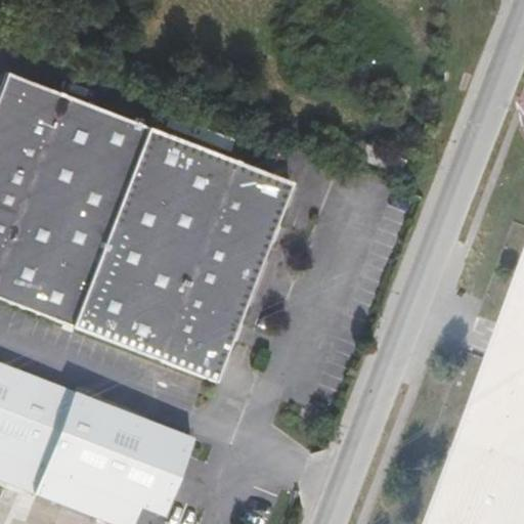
[(288,181),(1,69),(0,71),(0,298),(209,380),(288,181)]
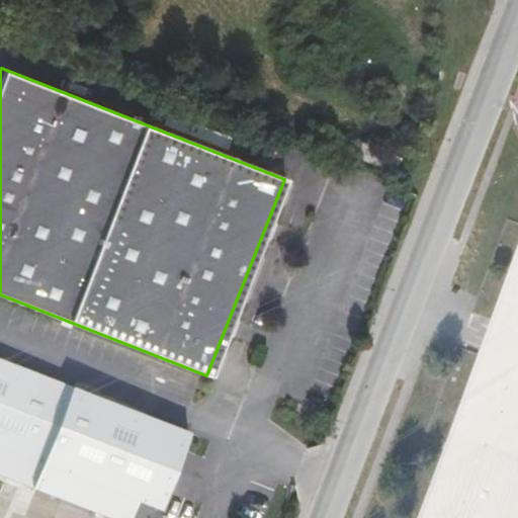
[(346,154),(393,171),(398,156),(352,139),(346,154)]
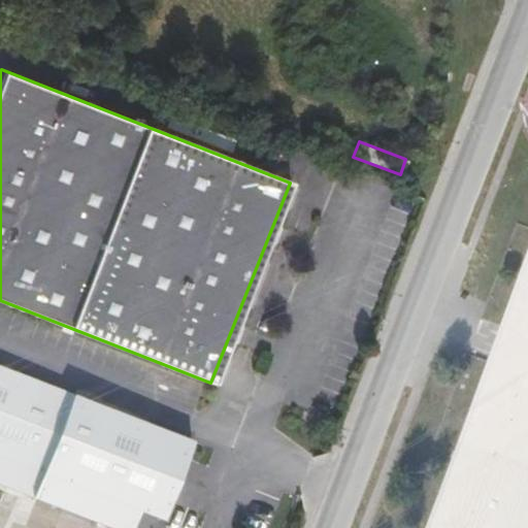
[(527,527),(527,259),(423,527),(527,527)]
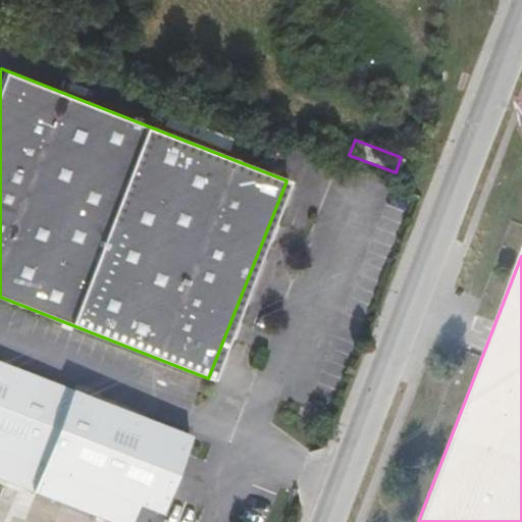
[(0,348),(0,359),(148,415),(151,407),(58,370),(0,348)]
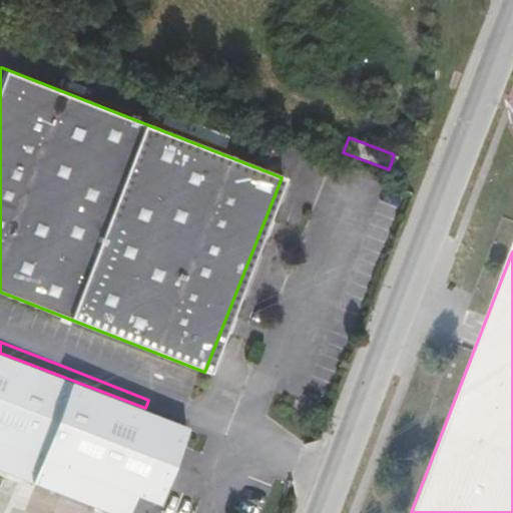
[(142,492),(165,502),(194,427),(145,408),(0,353),(0,465),(121,512),(133,512),(138,501),(142,492)]
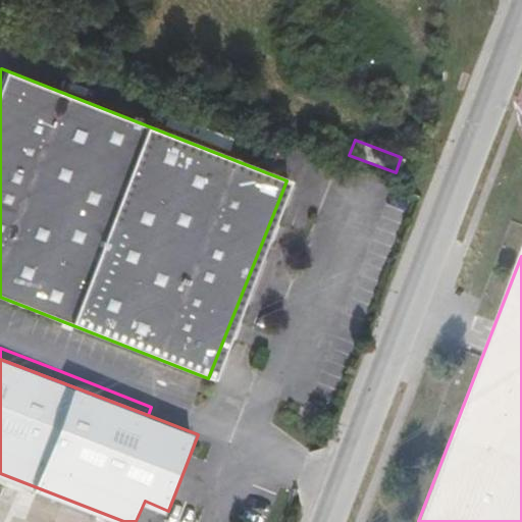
[(165,519),(168,511),(145,501),(141,510),(165,519)]
